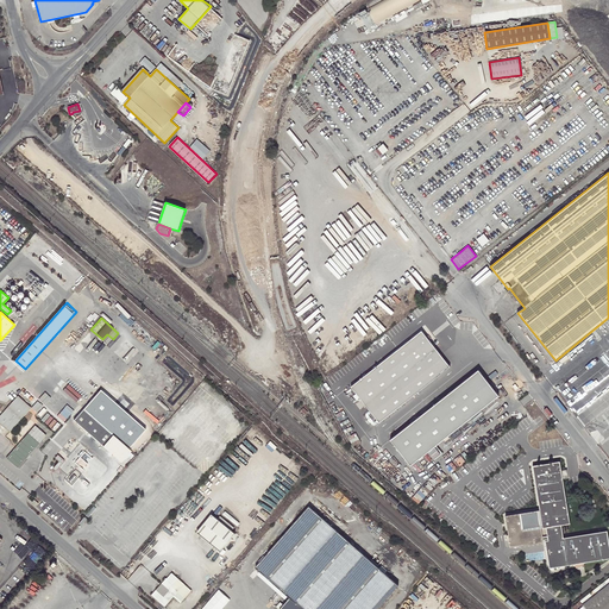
[(450,366),(422,330),(352,388),(380,422),(450,366)]
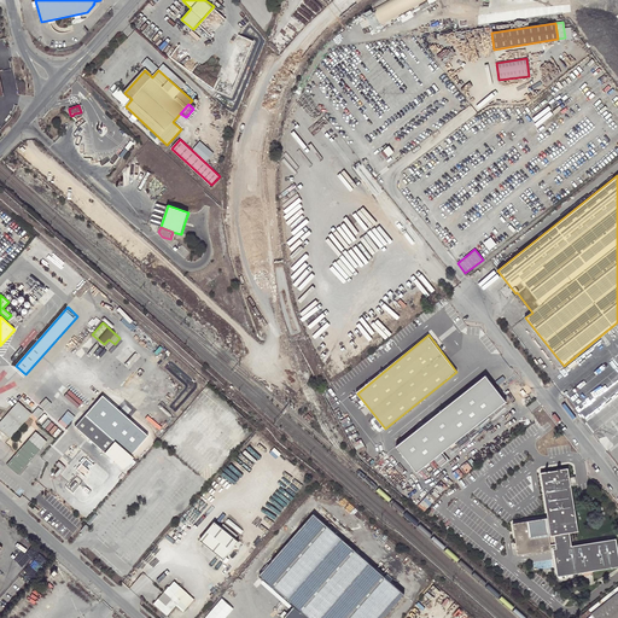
[(578,363),(576,360),(567,366),(570,369),(578,363)]
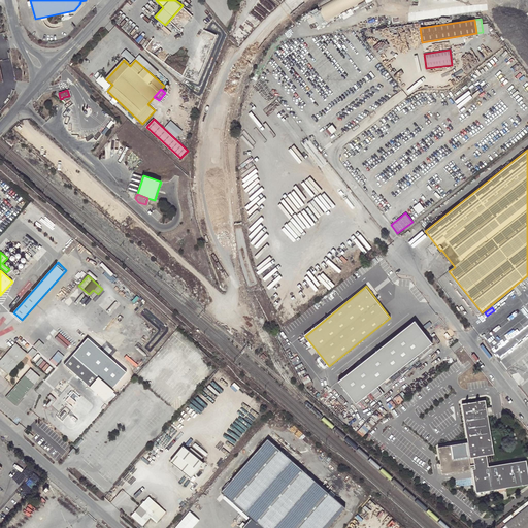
[(423,331),(415,321),(338,382),(356,403),(432,342),(423,331)]
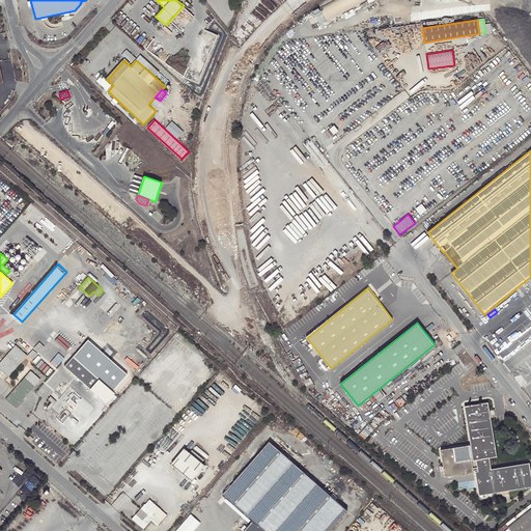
[(46,338),(37,347),(57,366),(66,357),(46,338)]
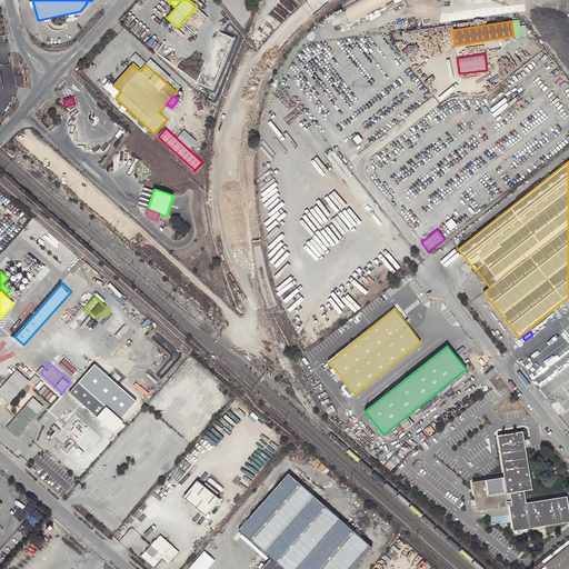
[(0,388),(0,396),(9,403),(29,381),(17,370),(0,388)]
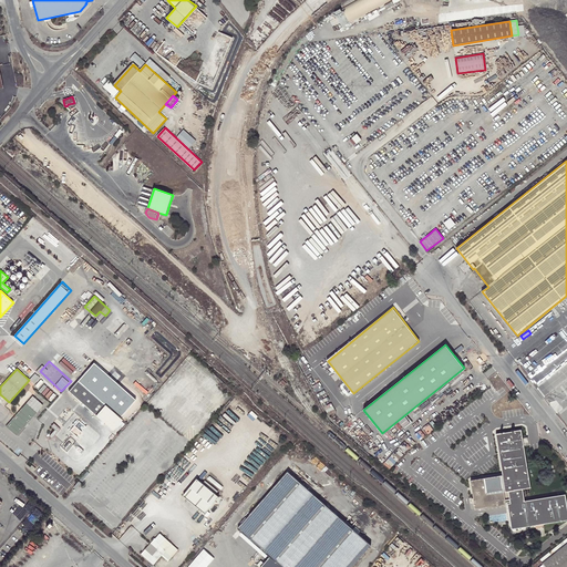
[(69,391),(95,415),(105,404),(78,380),(69,391)]
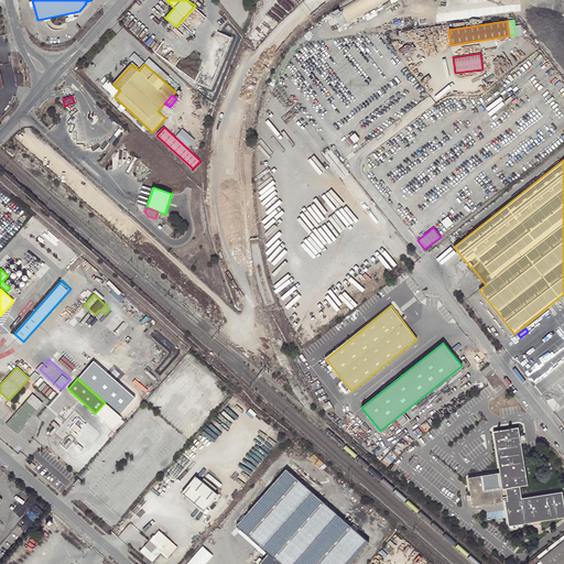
[(44,403),(33,394),(6,424),(17,434),(44,403)]
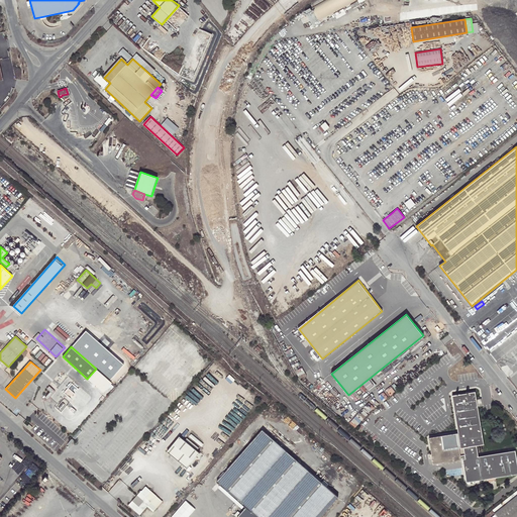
[(87,379),(102,392),(111,382),(96,369),(87,379)]
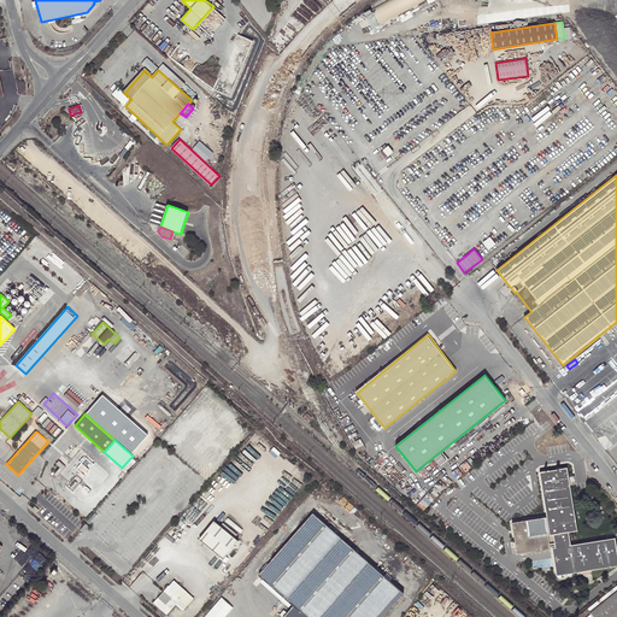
[(65,466),(60,462),(58,460),(56,463),(59,466),(53,474),(56,476),(65,466)]
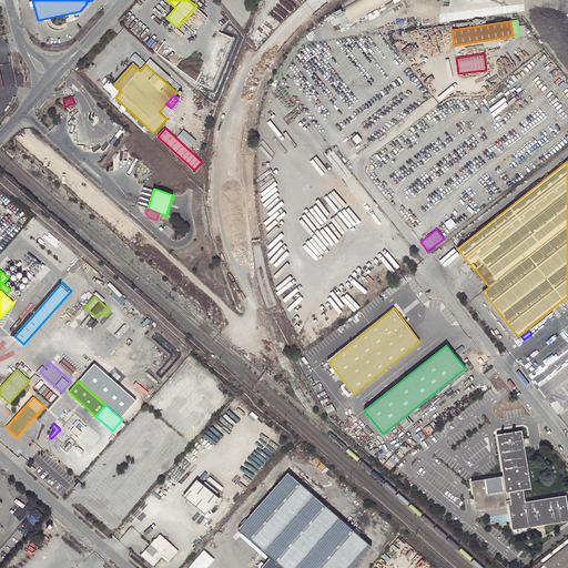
[(531,488),(525,447),(523,438),(521,430),(496,434),(503,476),(470,480),(474,499),(472,499),(472,504),(475,504),(475,509),(508,504),(525,501),(525,497),(523,489),(531,488)]
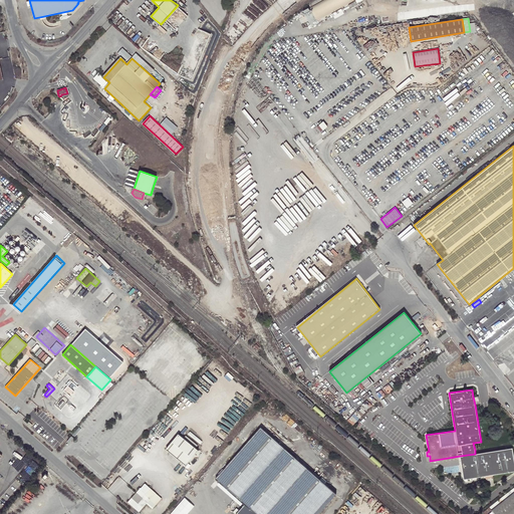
[(216,479),(244,504),(255,513),(317,513),(336,494),(261,428),(216,479)]
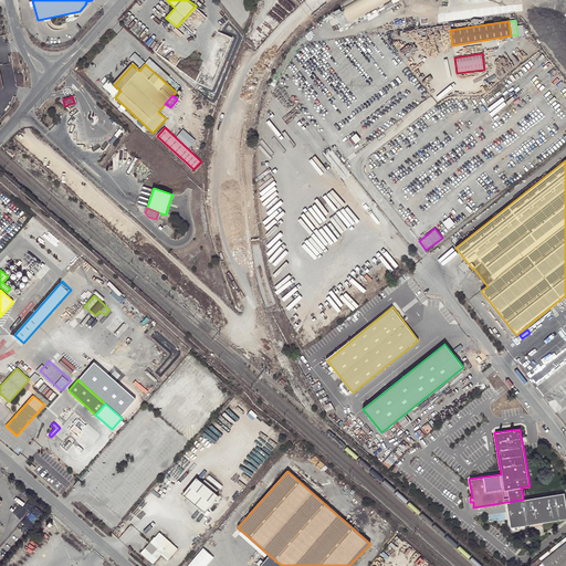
[(196,478),(182,494),(205,512),(218,495),(196,478)]
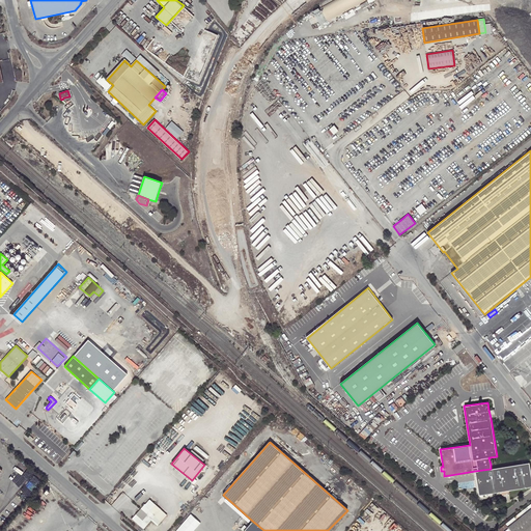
[(475,471),(476,477),(478,495),(530,485),(530,478),(529,463),(491,469),(475,471)]
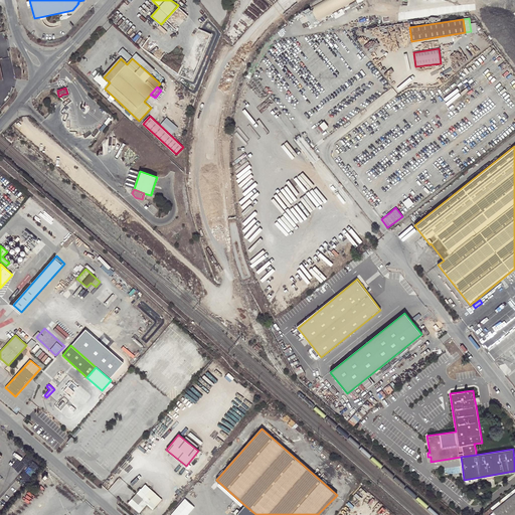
[(514,514),(514,488),(483,513),(484,514),(487,514),(492,511),(494,514),(514,514)]
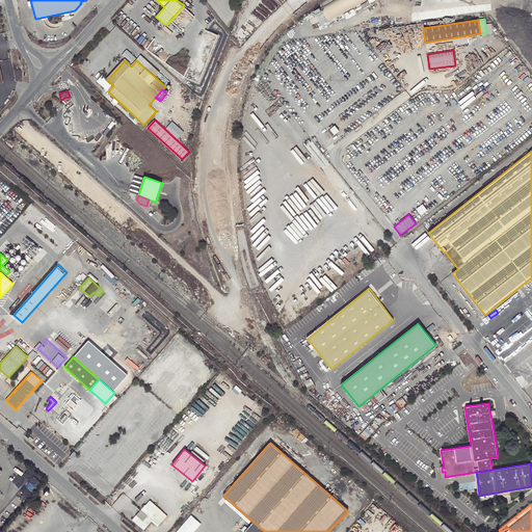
[(143,525),(154,512),(145,505),(141,509),(148,515),(143,521),(136,514),(132,520),(139,525),(141,523),(143,525)]
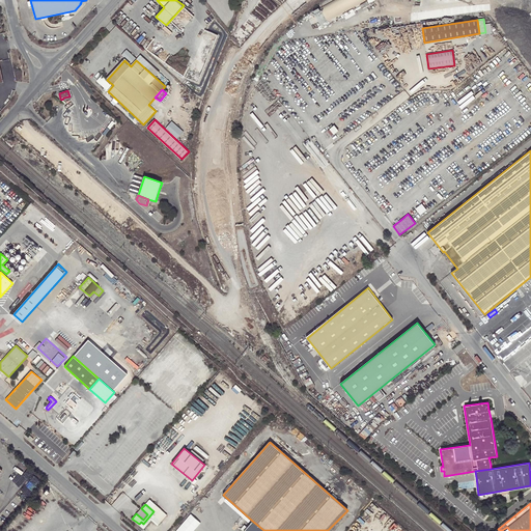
[(147,514),(141,508),(136,513),(143,520),(147,514)]
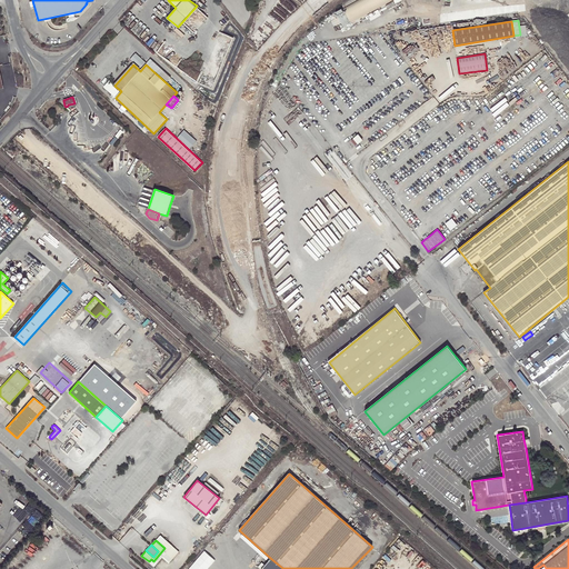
[(260,568),(282,568),(270,558),(265,563),(262,561),(257,566),(260,568)]
